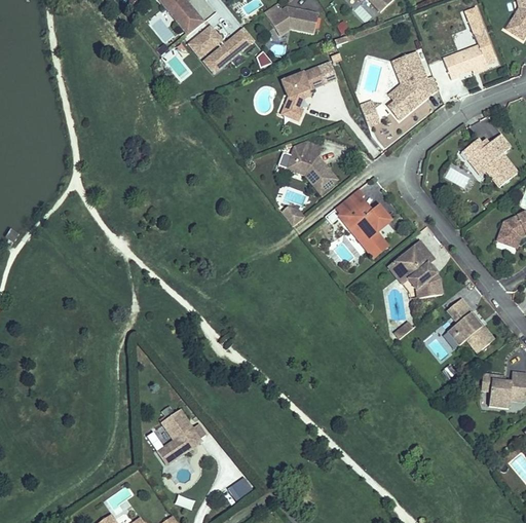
[(188,33),(201,23),(195,13),(193,15),(189,10),(194,6),(189,0),(161,0),(166,6),(171,3),(180,15),(176,19),(188,33)]
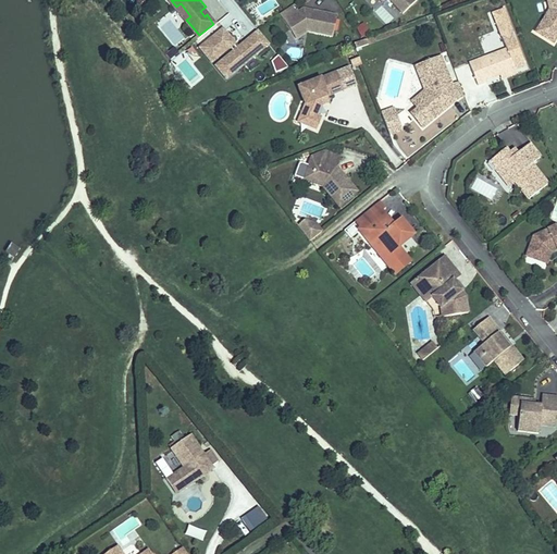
[(392,0),(403,11),(413,0),(392,0)]
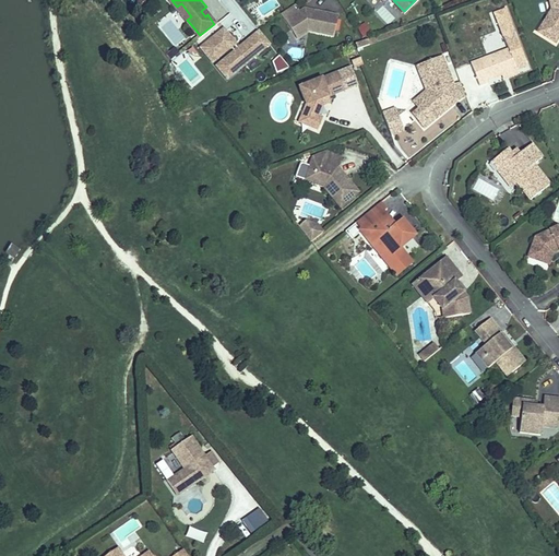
[(181,3),(177,7),(187,20),(191,16),(181,3)]
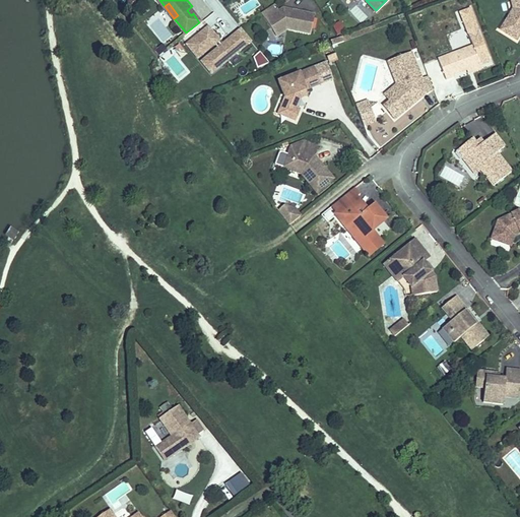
[(286,26),(311,30),(312,25),(315,25),(317,16),(314,15),(315,11),(282,5),(277,9),(272,3),(261,10),(276,34),(286,26)]
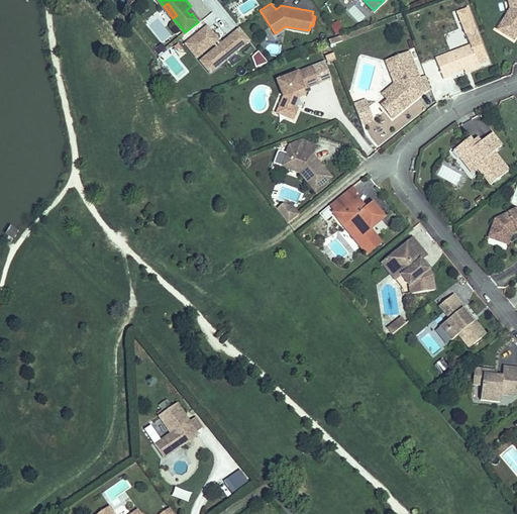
[(498,27),(514,37),(516,31),(516,4),(510,6),(498,27)]
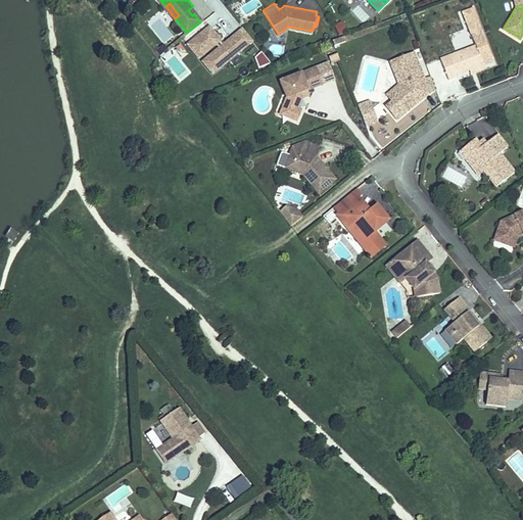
[(476,14),(473,6),(464,10),(467,18),(476,14)]
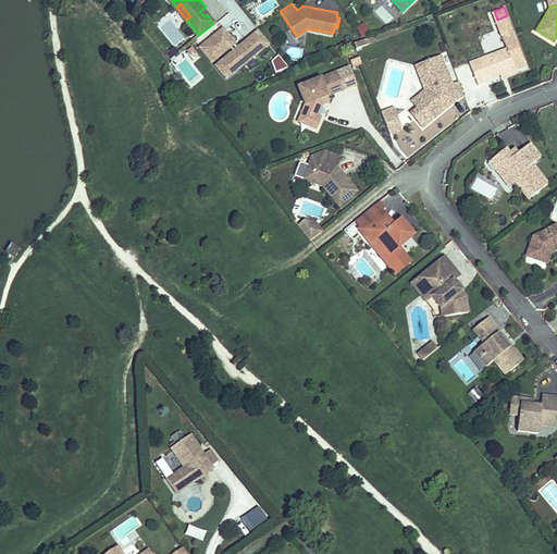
[(514,31),(507,15),(497,20),(503,35),(514,31)]
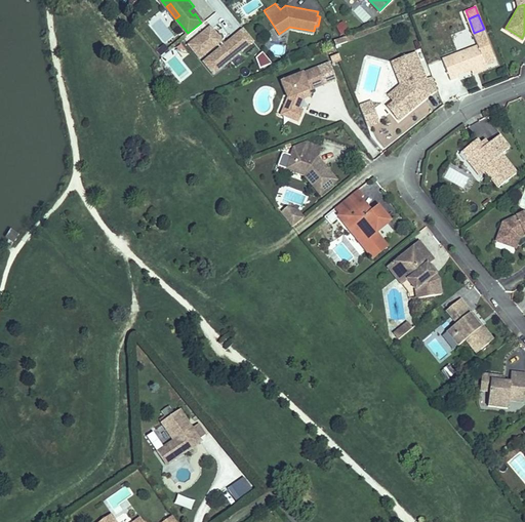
[(340,32),(348,28),(342,19),(335,23),(340,32)]
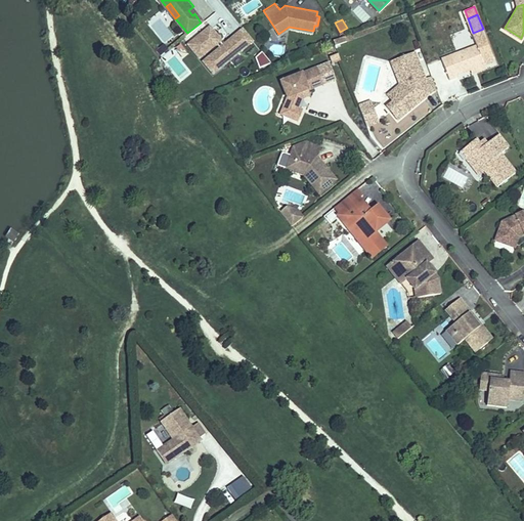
[(218,67),(253,39),(243,27),(223,43),(210,27),(210,28),(208,26),(188,41),(200,54),(216,41),(220,46),(208,55),(218,67)]
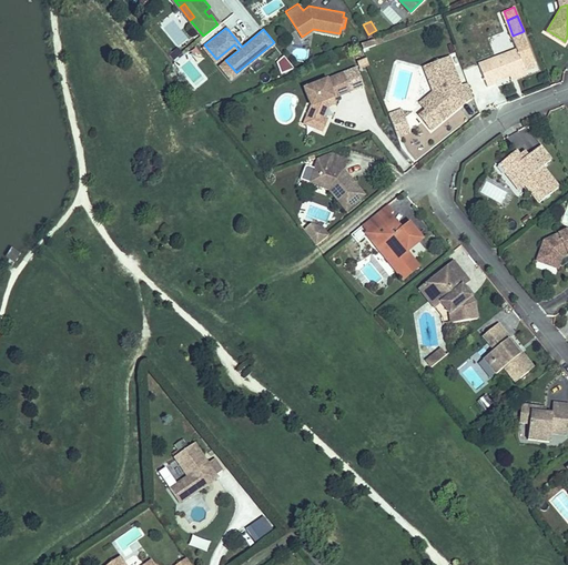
[(524,68),(536,63),(524,31),(513,36),(517,47),(479,62),(487,84),(496,81),(496,79),(510,73),(524,68)]
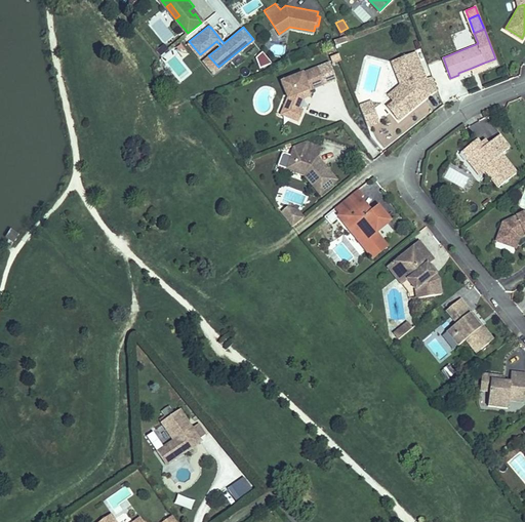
[(333,39),(335,43),(347,39),(346,34),(333,39)]
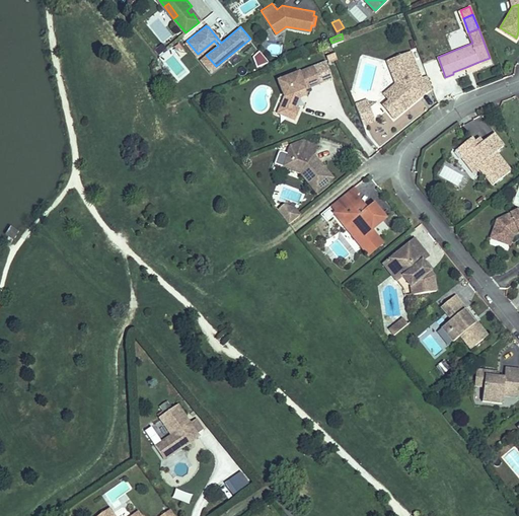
[(158,45),(162,50),(166,47),(162,42),(158,45)]
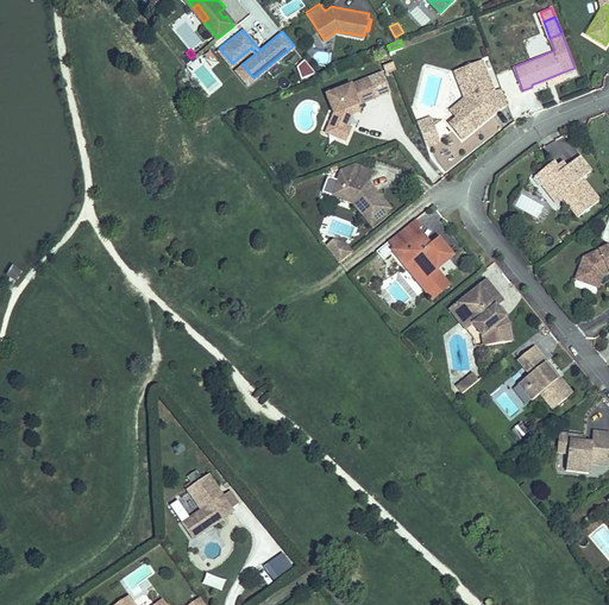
[(482,58),(454,69),(465,96),(466,100),(460,106),(464,111),(457,117),(451,121),(462,137),(481,121),(478,119),(481,117),(483,119),(500,106),(494,90),(482,58)]
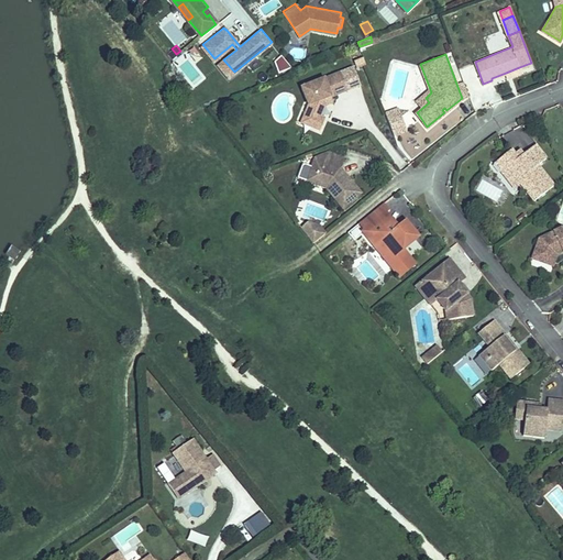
[(356,65),(365,62),(363,55),(354,58),(356,65)]
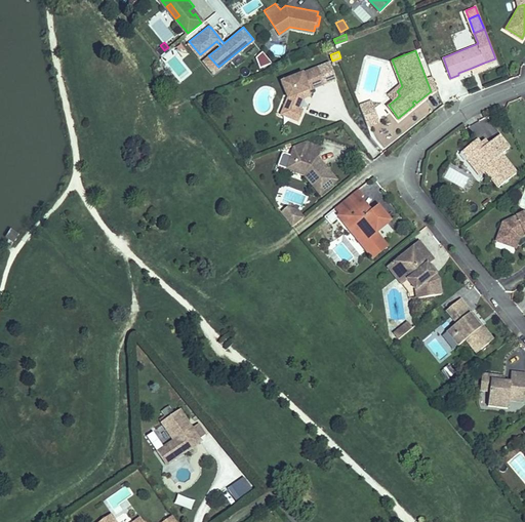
[(218,67),(208,55),(203,59),(213,71),(218,67)]
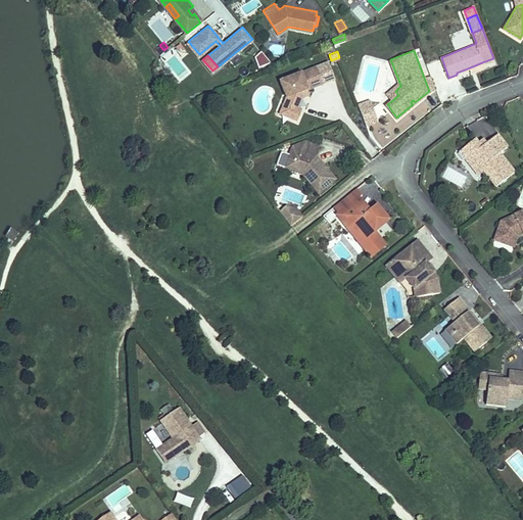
[(308,68),(315,85),(322,82),(316,65),(308,68)]
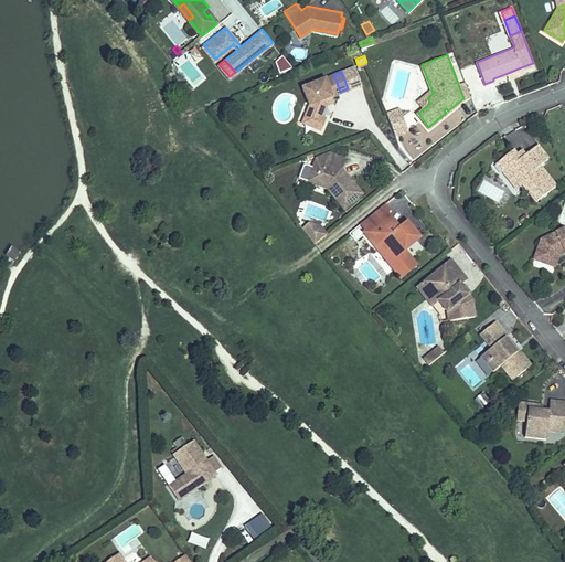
[(340,92),(333,74),(302,85),(309,103),(306,113),(315,117),(311,124),(320,128),(326,116),(321,115),(326,104),(323,98),(332,95),(340,92)]
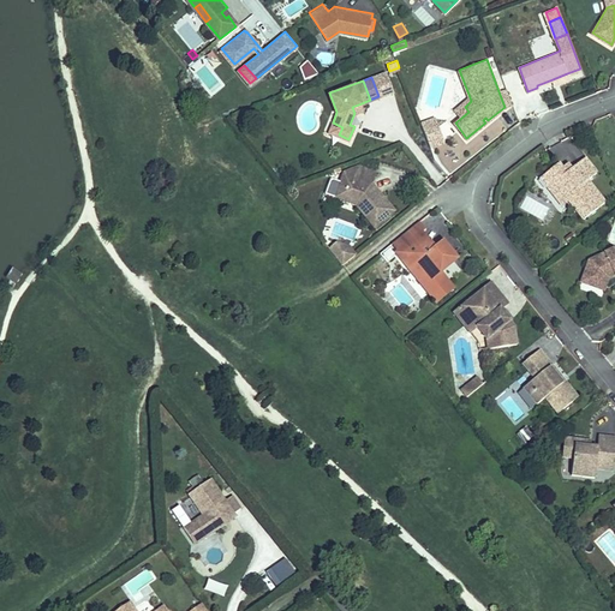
[(513,103),(507,88),(499,91),(505,107),(513,103)]
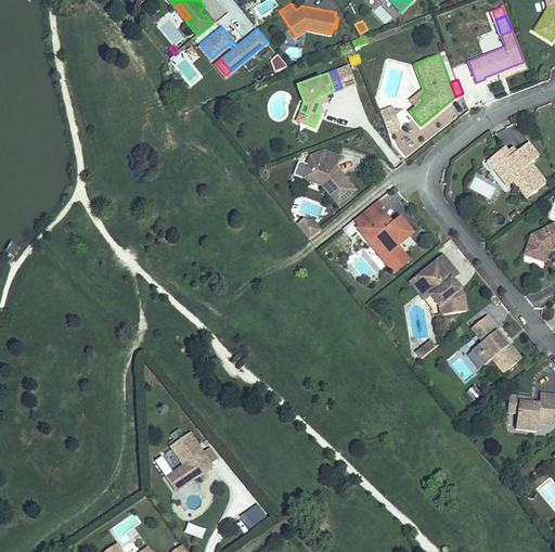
[(425,91),(424,88),(410,99),(416,106),(423,101),(420,97),(425,91)]
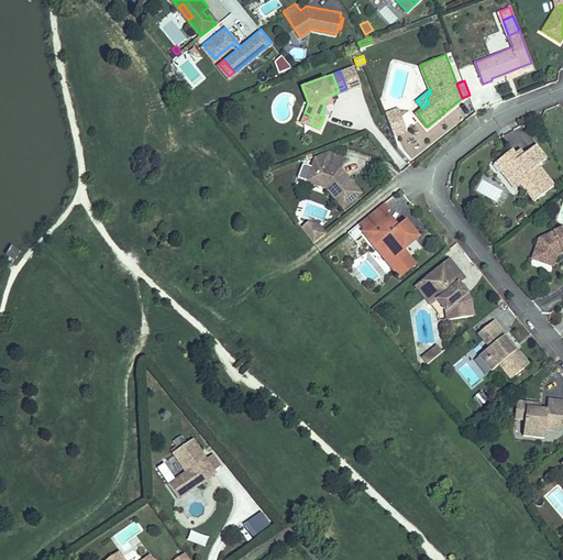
[(333,100),(331,95),(322,98),(324,103),(333,100)]
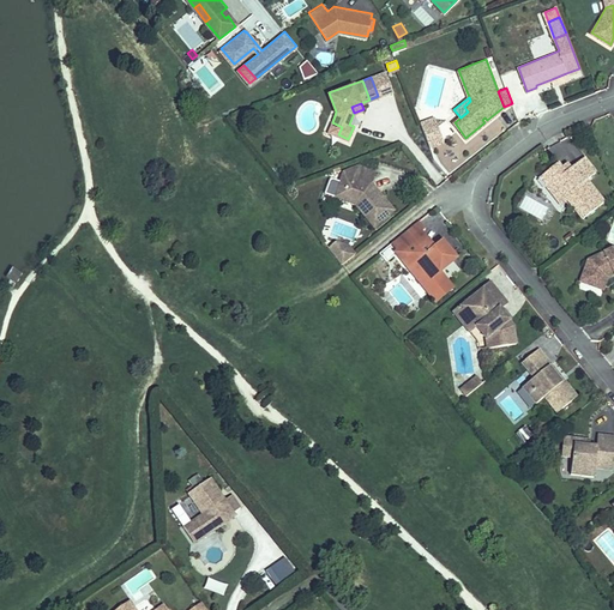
[(420,122),(429,145),(443,140),(433,116),(420,122)]
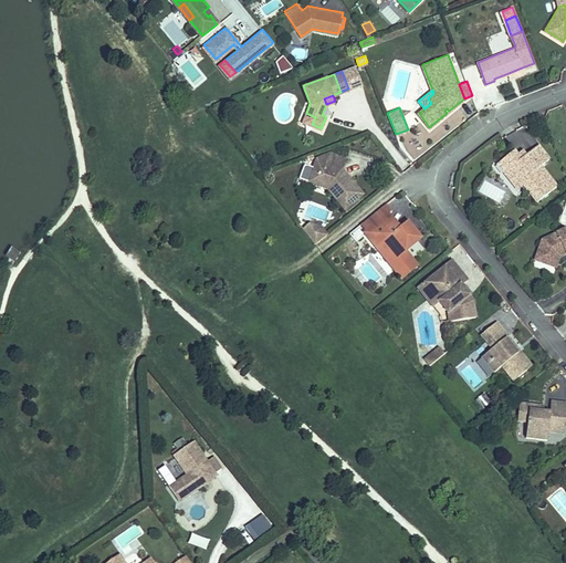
[(315,117),(306,113),(303,121),(312,124),(315,117)]
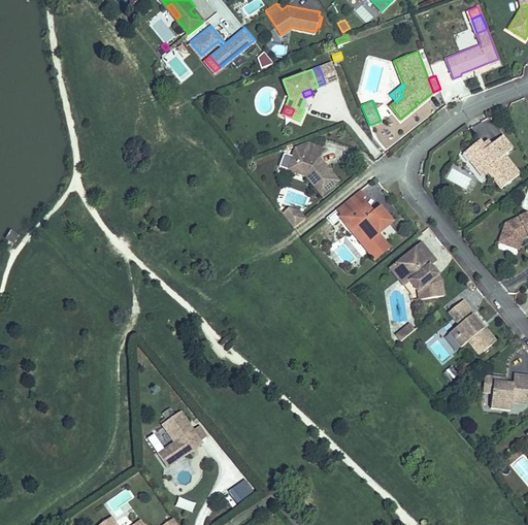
[(513,145),(502,133),(486,146),(483,142),(480,138),(468,148),(474,156),(470,159),(477,168),(483,163),(501,186),(519,171),(504,153),(513,145)]
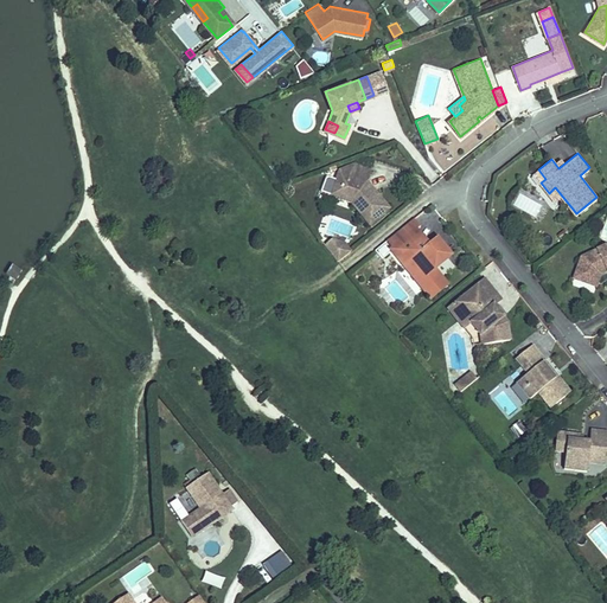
[(370,222),(389,205),(375,188),(365,185),(366,179),(371,167),(355,161),(339,168),(334,181),(340,184),(338,188),(342,197),(351,200),(370,222)]
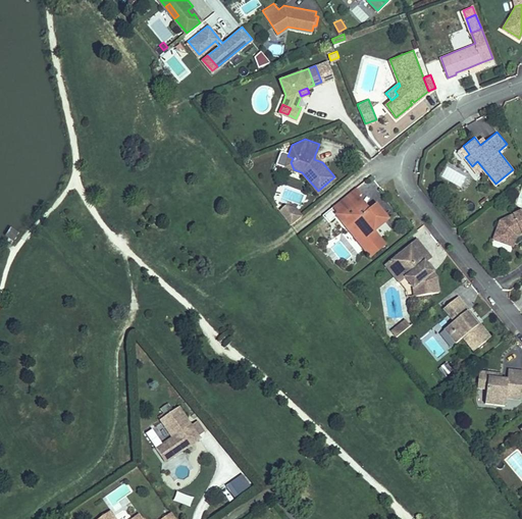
[(459,149),(465,157),(469,154),(463,146),(459,149)]
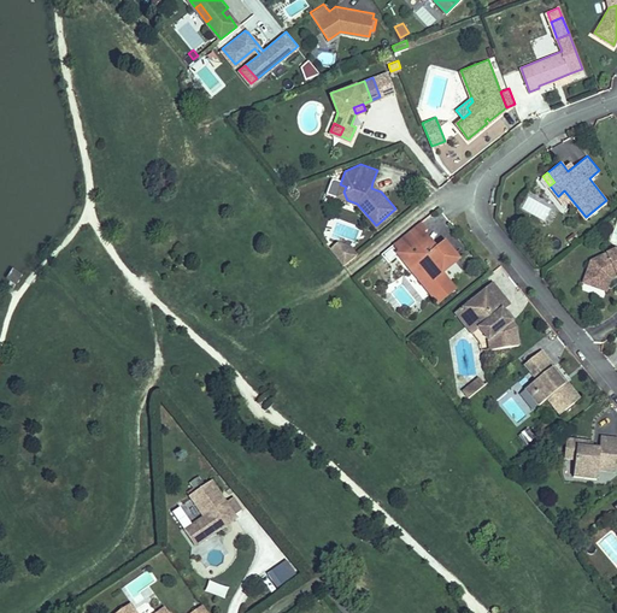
[(371,188),(381,192),(372,182),(371,188)]
